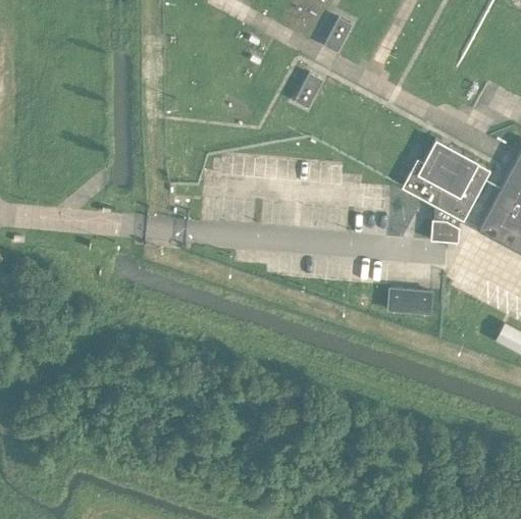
[(324,46),(336,53),(351,26),(339,18),(324,46)]
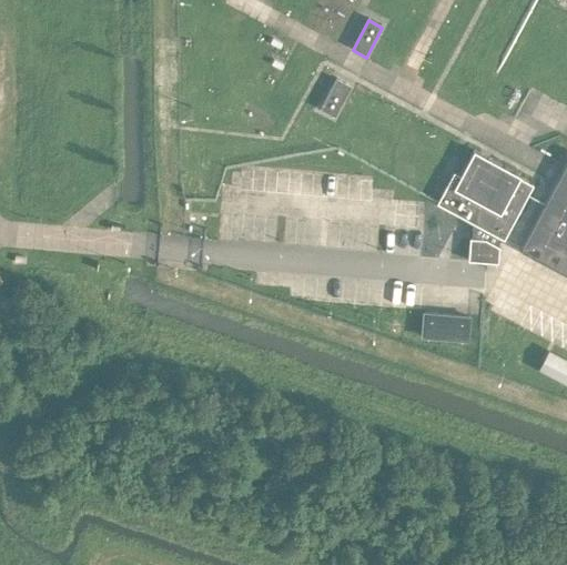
[(321,111),(334,118),(350,89),(336,81),(321,111)]
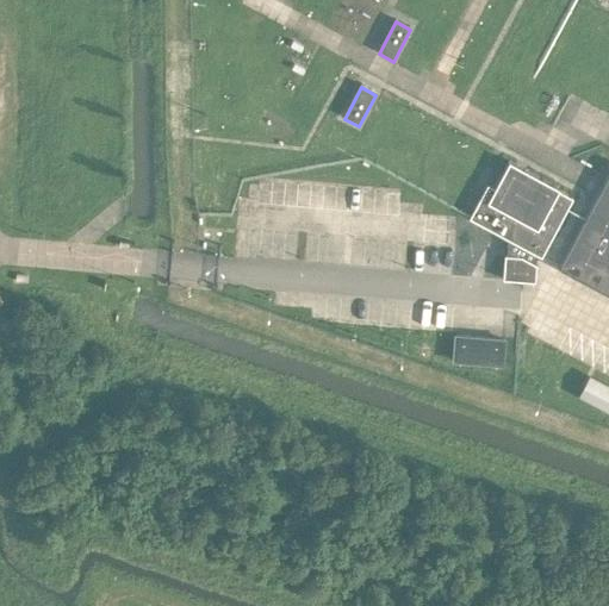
[(534,283),(536,268),(572,200),(558,192),(558,189),(509,163),(495,189),(488,186),(468,222),(503,239),(502,244),(501,260),(504,260),(503,281),(522,282),(534,283)]
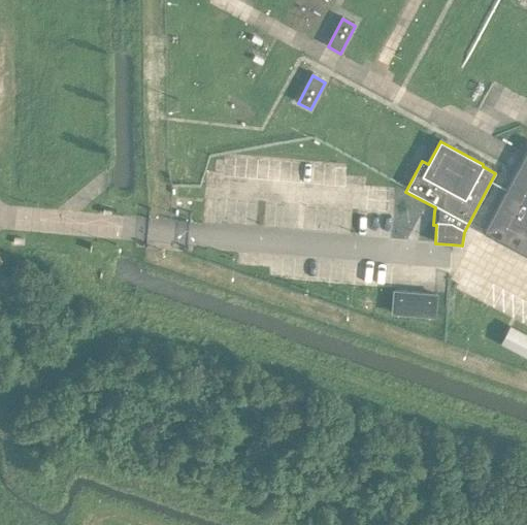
[(526,153),(484,234),(526,256),(526,153)]
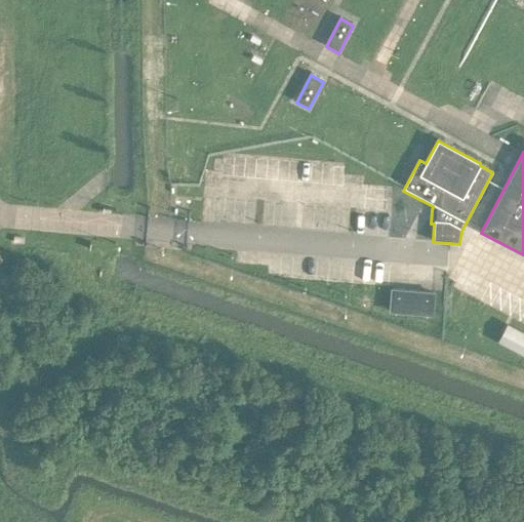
[(435,292),(392,289),(390,312),(433,315),(435,292)]
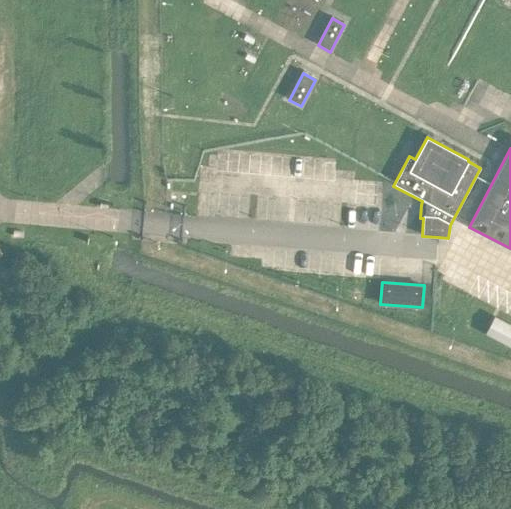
[(487,334),(510,344),(510,322),(495,315),(487,334)]
